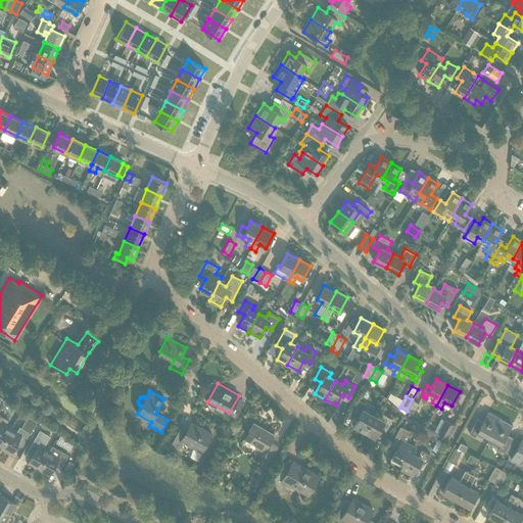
[(419,403),(412,399),(407,411),(413,415),(419,403)]
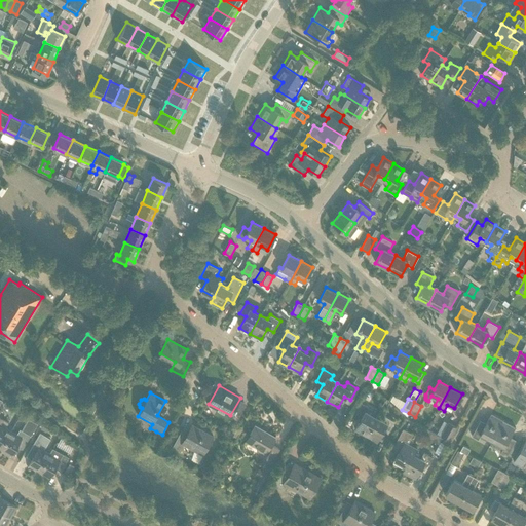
[(354,429),(366,436),(376,417),(369,413),(371,409),(362,403),(354,415),(361,419),(354,429)]
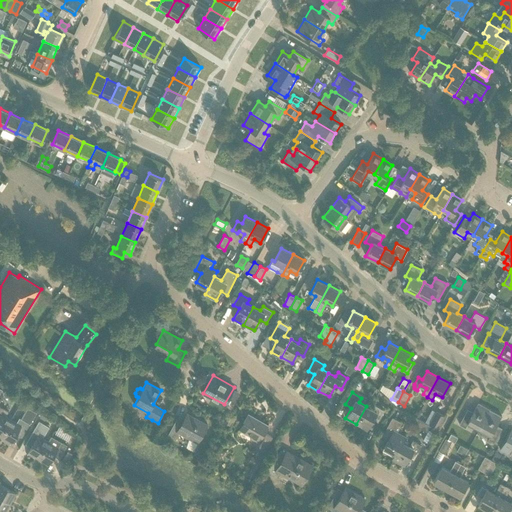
[(478,430),(490,409),(478,403),(473,412),(467,409),(459,424),(465,428),(467,424),(478,430)]
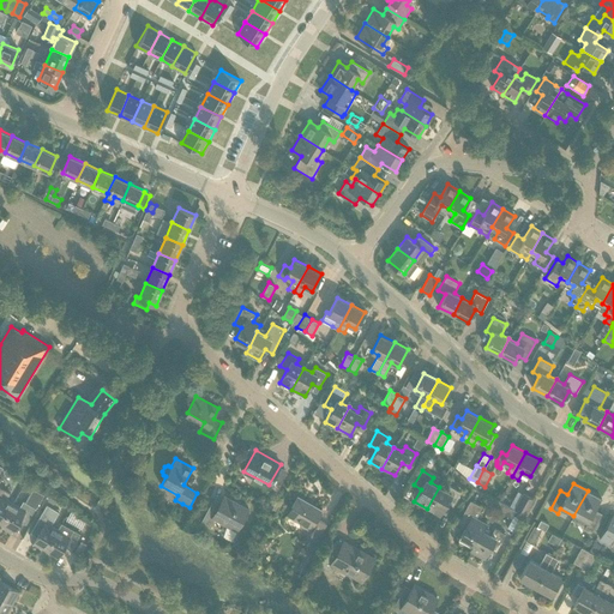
[(439,487),(427,509),(439,516),(446,503),(453,506),(461,492),(450,486),(447,491),(439,487)]
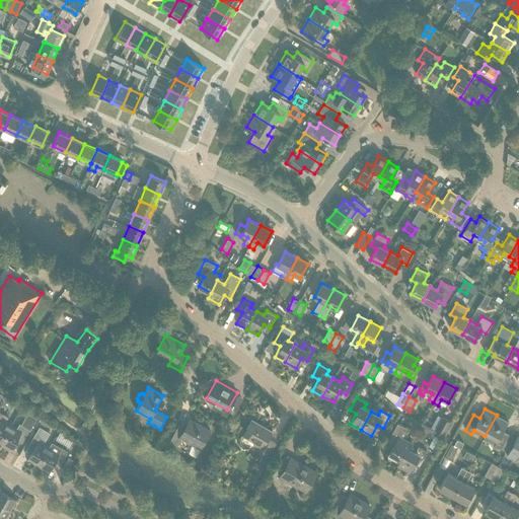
[(0,442),(1,443),(11,425),(5,422),(8,417),(0,412),(0,442)]
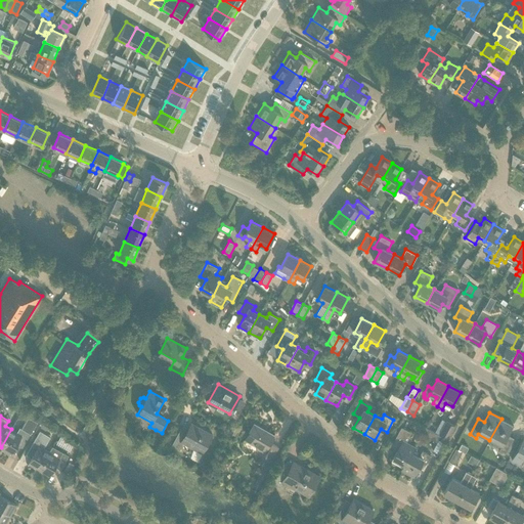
[(16,432),(11,429),(1,447),(11,453),(16,444),(22,447),(30,433),(31,434),(37,422),(28,417),(22,429),(19,427),(16,432)]
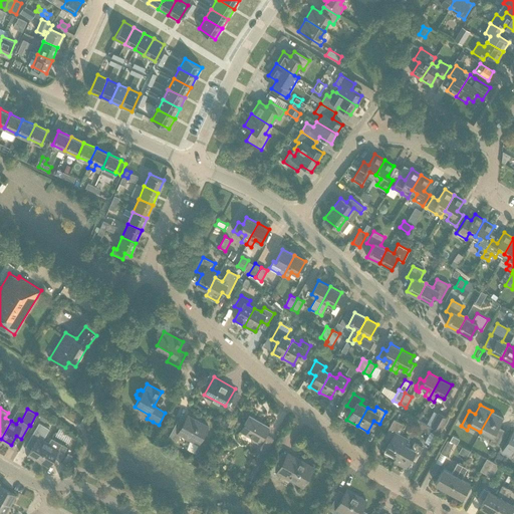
[(492,411),(480,432),(492,438),(490,442),(496,445),(504,430),(498,427),(503,418),(492,411)]
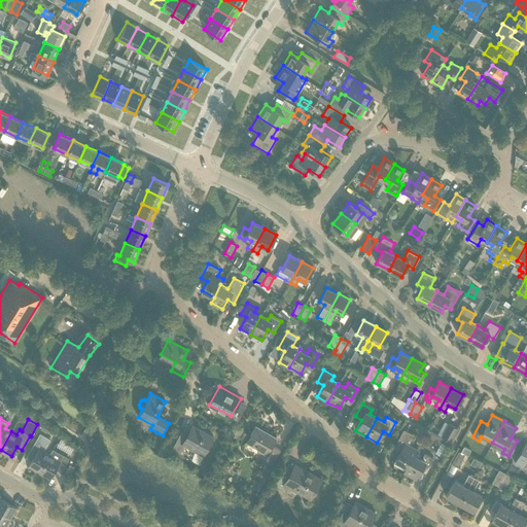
[(442,436),(450,442),(457,428),(449,423),(442,436)]
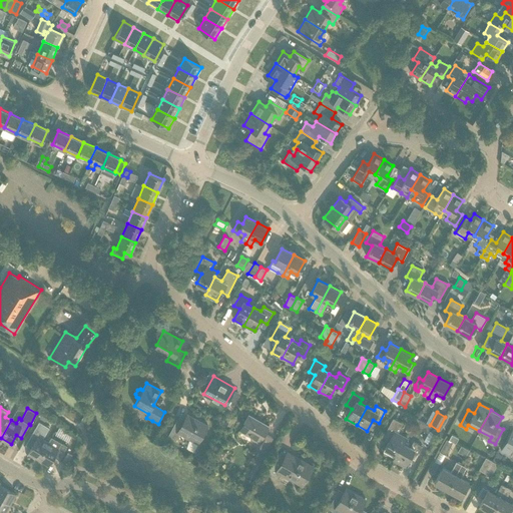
[(175,439),(179,432),(189,438),(186,448),(193,452),(198,442),(197,442),(205,425),(187,415),(184,421),(178,418),(168,435),(175,439)]
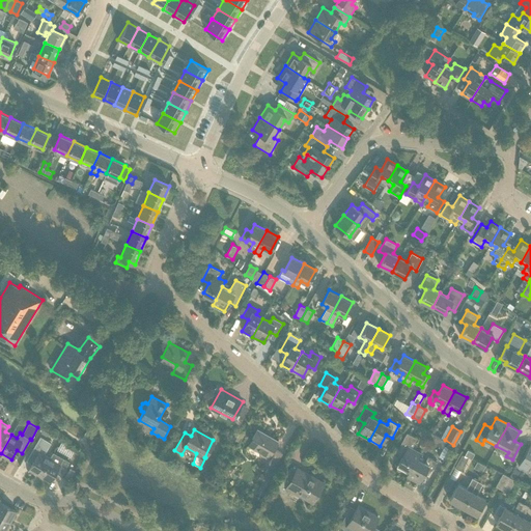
[(274,448),(278,441),(258,430),(250,446),(261,453),(260,454),(270,459),(269,462),(275,466),(282,453),(274,448)]
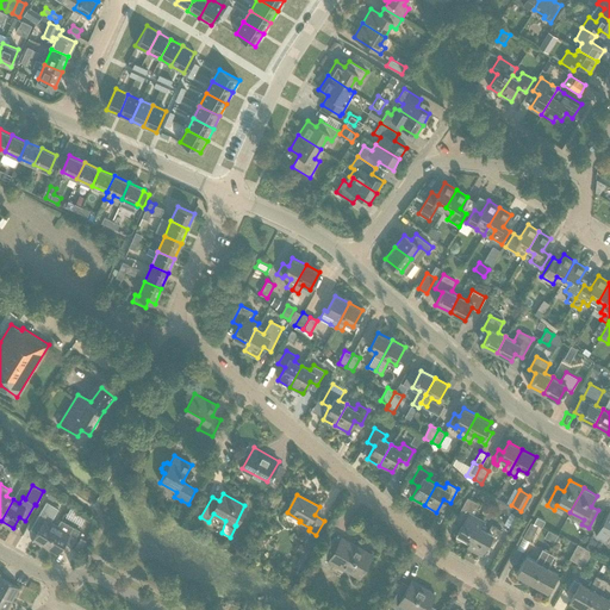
[(455,536),(470,543),(479,527),(483,520),(473,515),(479,504),(467,497),(455,518),(462,523),(455,536)]
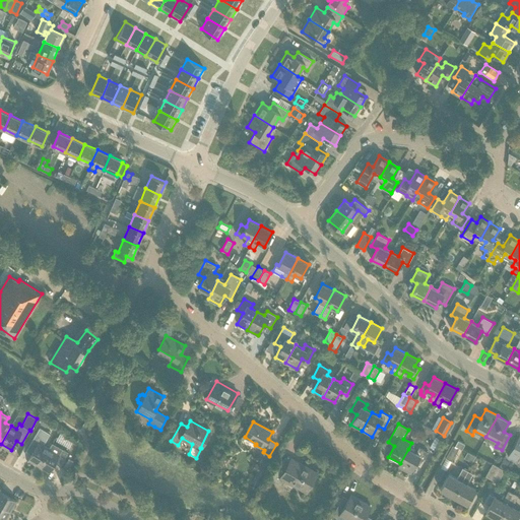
[(28,460),(39,465),(49,448),(43,445),(50,434),(40,428),(27,448),(25,451),(31,454),(28,460)]
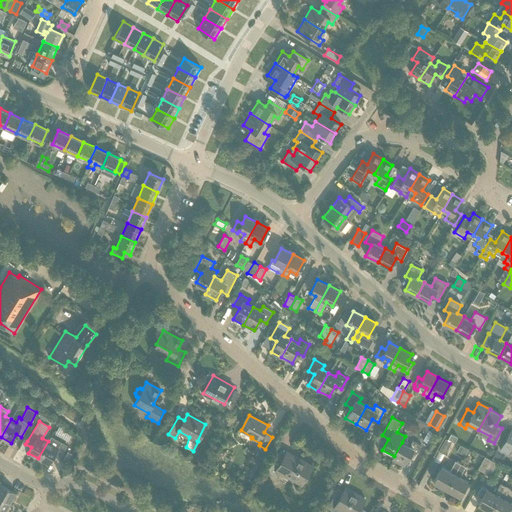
[(66,430),(58,425),(54,432),(62,437),(66,430)]
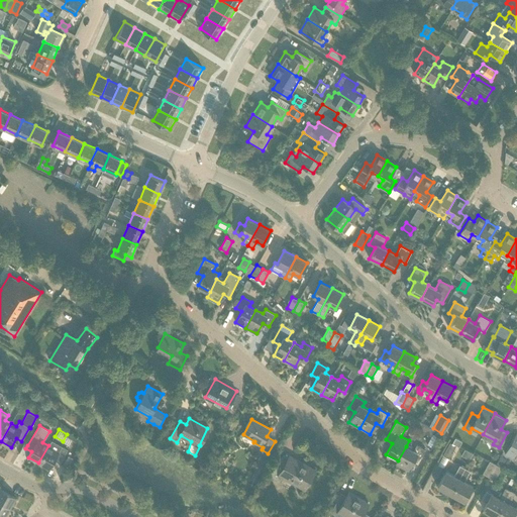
[(516,437),(506,455),(515,459),(516,454),(516,437)]
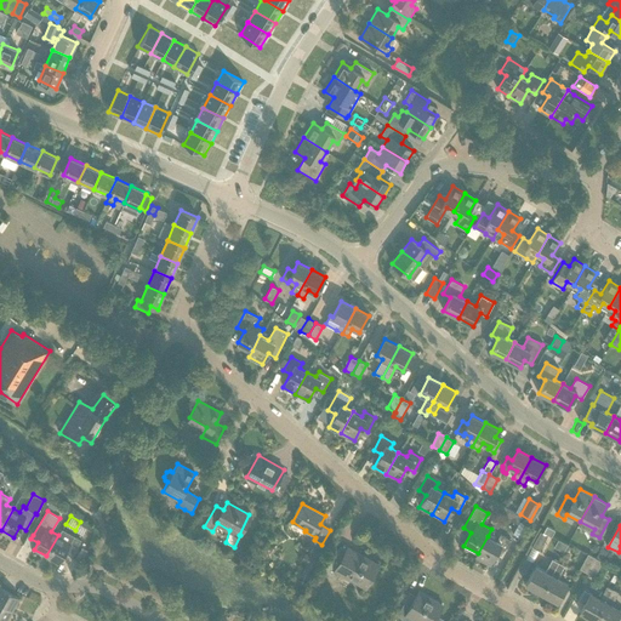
[(531,547),(539,551),(547,535),(540,531),(531,547)]
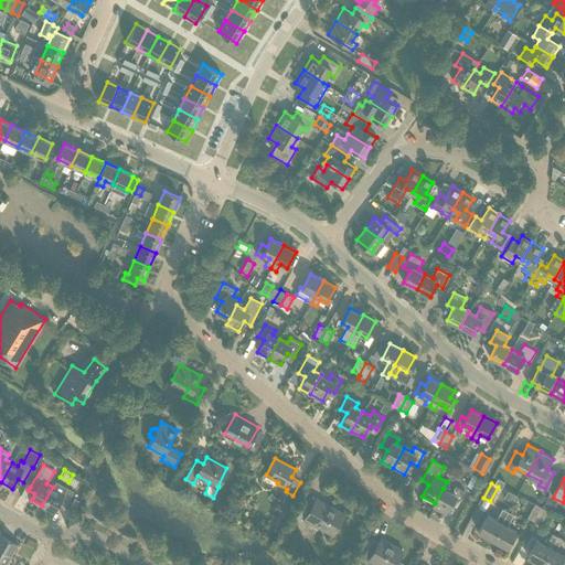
[(60,490),(53,487),(42,505),(53,512),(59,503),(65,507),(74,491),(62,484),(60,490)]
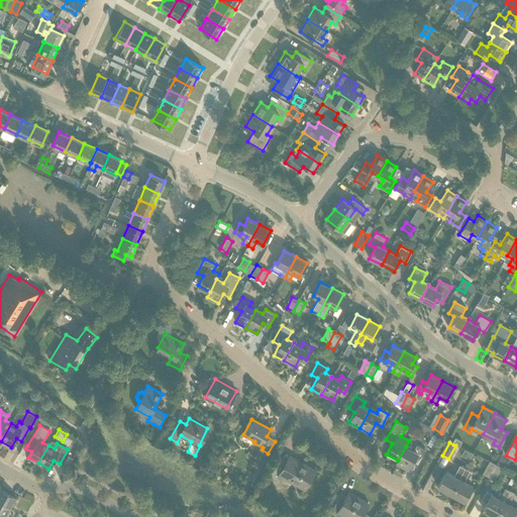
[(406,446),(398,460),(396,463),(407,470),(412,461),(418,464),(426,450),(416,444),(413,450),(406,446)]
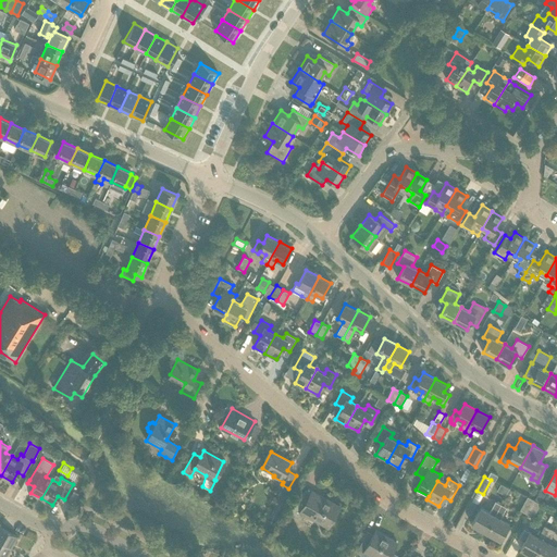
[(338,505),(313,491),(307,502),(300,498),(292,514),(301,519),(304,515),(326,528),(338,505)]
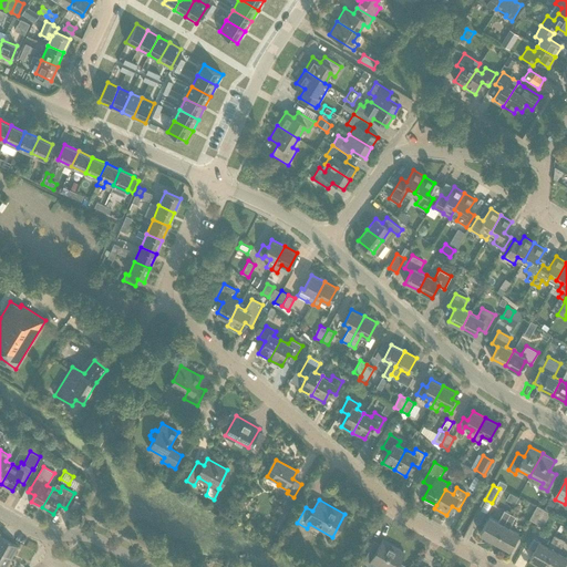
[(289,512),(278,505),(275,512),(280,514),(275,524),(280,527),(289,512)]
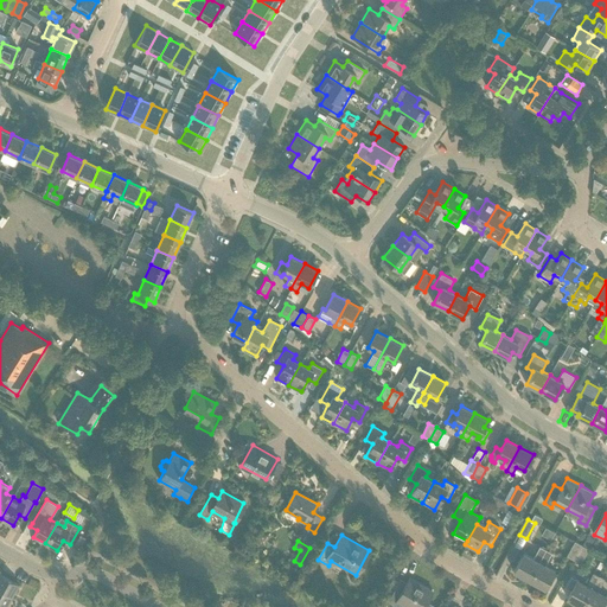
[(574,560),(582,545),(575,541),(567,556),(574,560)]
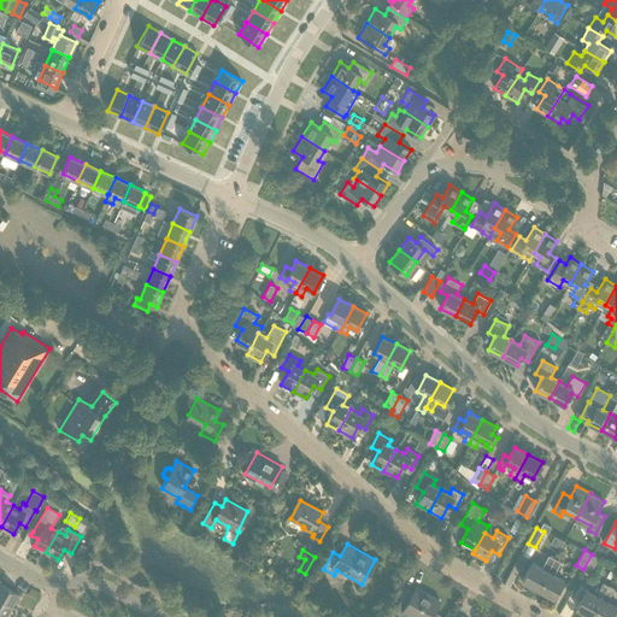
[(538,589),(554,558),(548,554),(541,568),(532,562),(522,580),(538,589)]
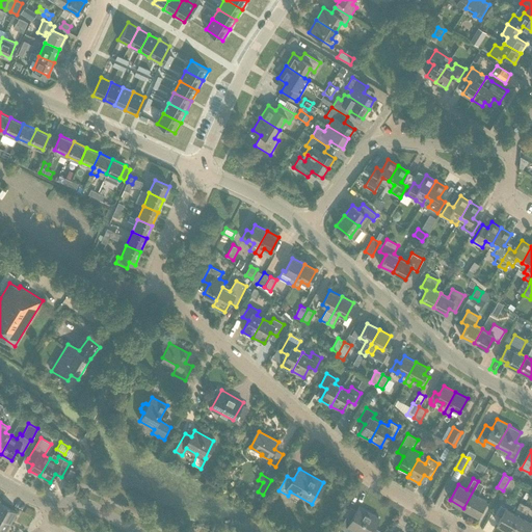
[(516,481),(510,478),(503,490),(509,495),(516,481)]
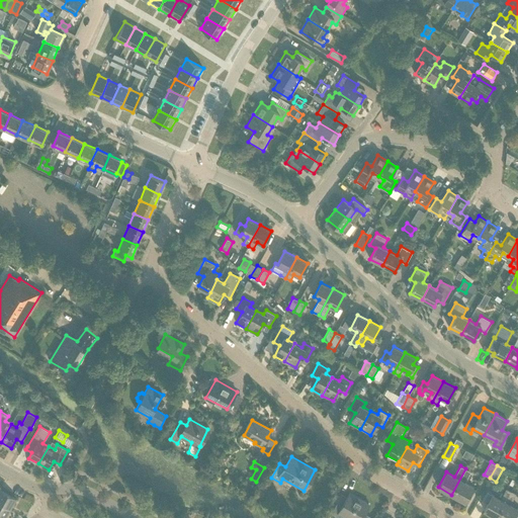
[(465,468),(451,495),(464,502),(473,487),(464,482),(470,471),(465,468)]
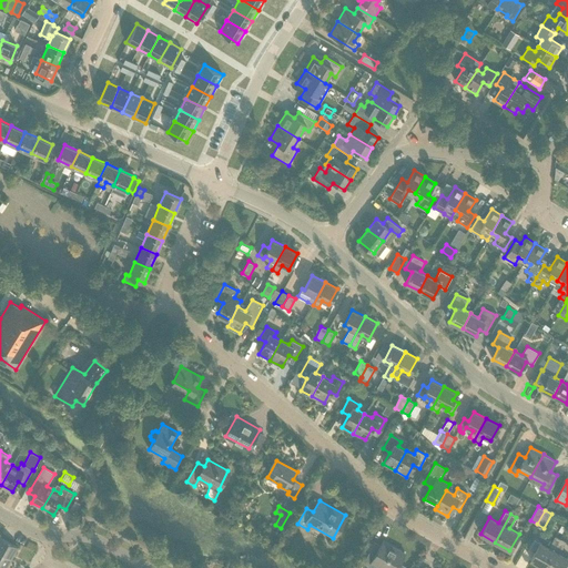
[(0,553),(11,559),(18,547),(0,537),(0,535),(1,535),(0,534),(0,553)]
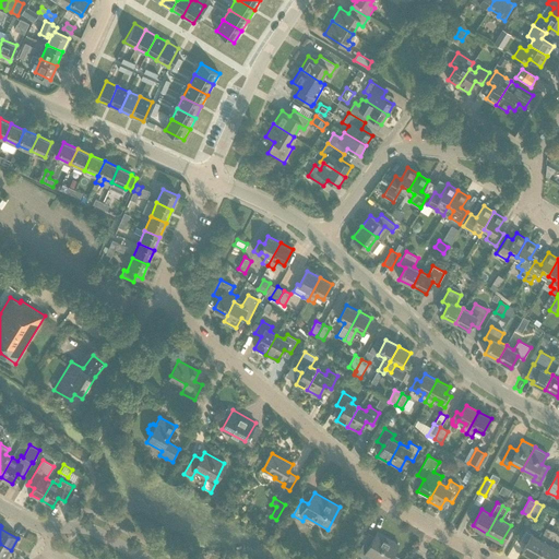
[(536,558),(551,531),(546,527),(539,538),(531,534),(522,550),(536,558)]
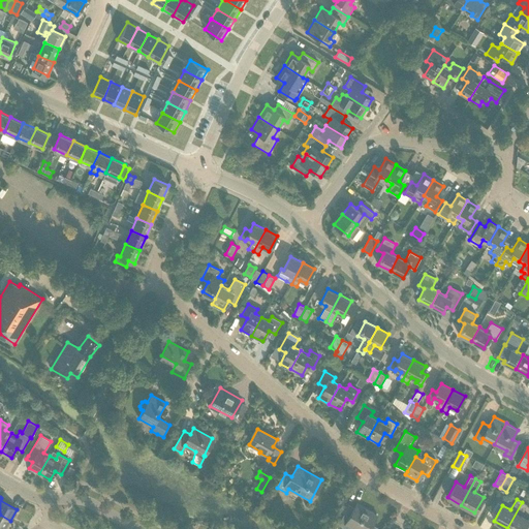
[(522,502),(507,528),(508,528),(524,528),(528,520),(528,519),(521,516),(527,504),(522,502)]
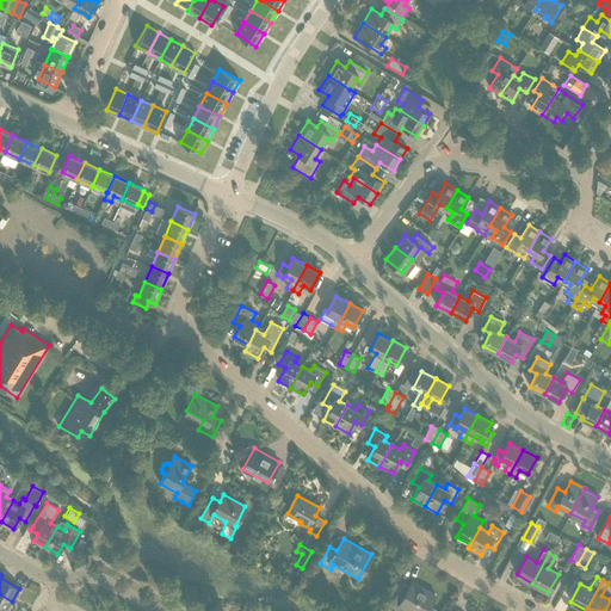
[(429,606),(434,593),(413,581),(411,587),(403,582),(392,605),(401,610),(402,609),(407,610),(436,610),(437,610),(437,609),(436,610),(429,606)]
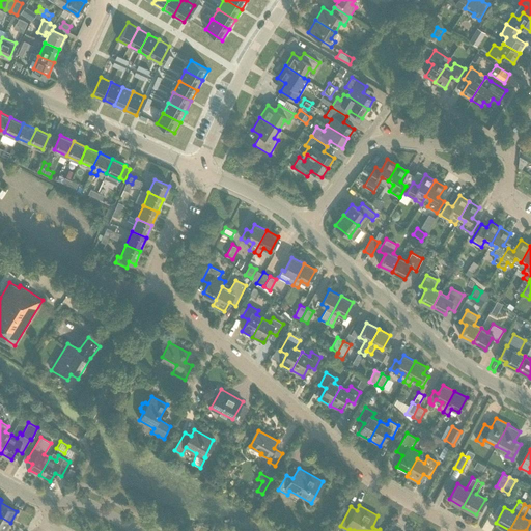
[(0,530),(5,530),(10,523),(0,516),(0,530)]
